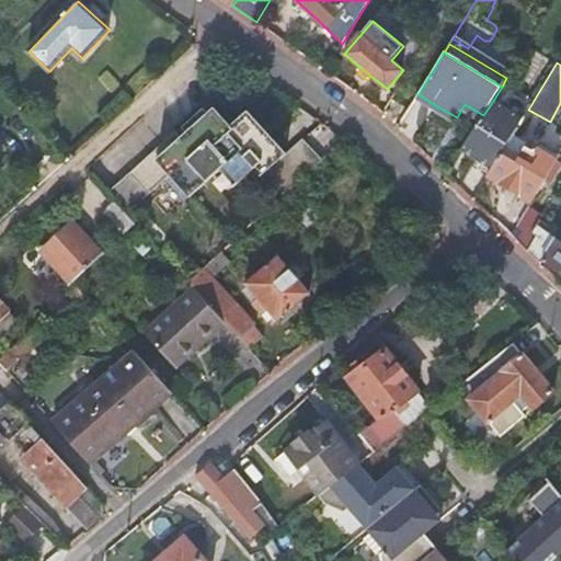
[(517,127),(523,118),(508,110),(493,101),(483,115),(480,122),(461,151),(477,161),(492,170),(517,127)]
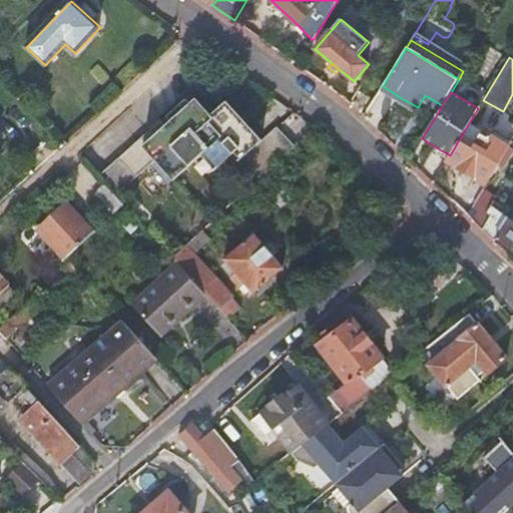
[(442,105),(425,95),(422,100),(439,111),(442,105)]
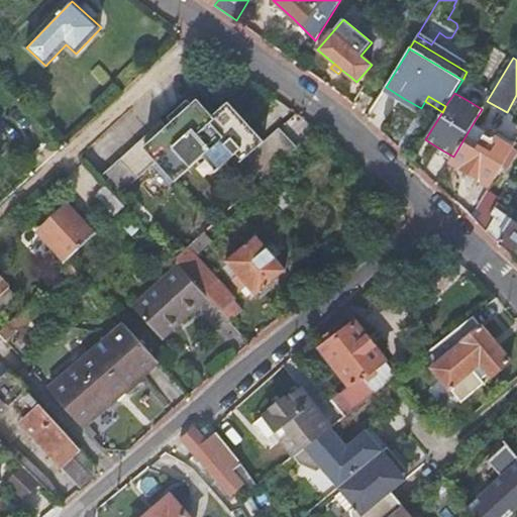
[(112,192),(117,198),(158,163),(162,159),(178,177),(174,181),(175,183),(204,156),(209,152),(222,167),(217,171),(214,174),(215,174),(237,154),(241,150),(246,157),(242,161),(240,163),(241,164),(264,142),(229,104),(213,117),(199,100),(168,127),(163,122),(100,179),(112,192)]
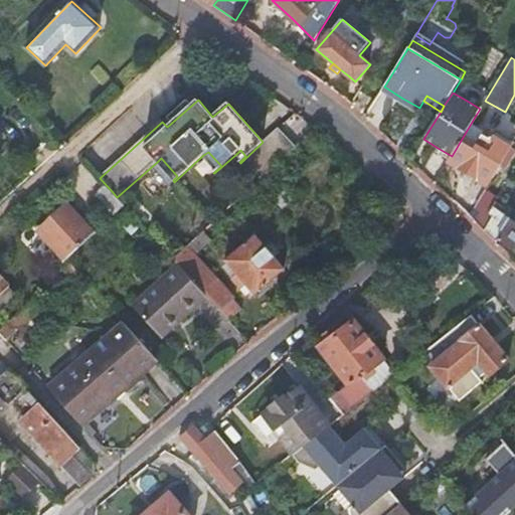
[(468,174),(489,186),(514,143),(492,130),(487,138),(483,135),(475,149),(462,142),(471,128),(477,118),(475,117),(452,156),(448,162),(468,174)]
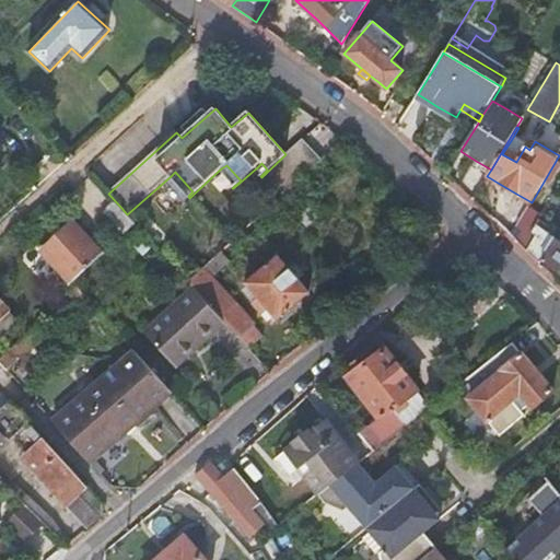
[(525,147),(512,139),(502,154),(516,162),(525,147)]
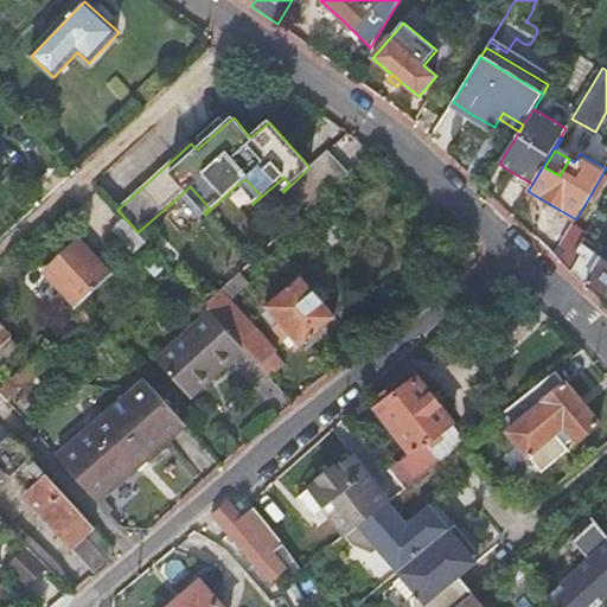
[(279,181),(285,189),(289,184),(283,177),(279,181)]
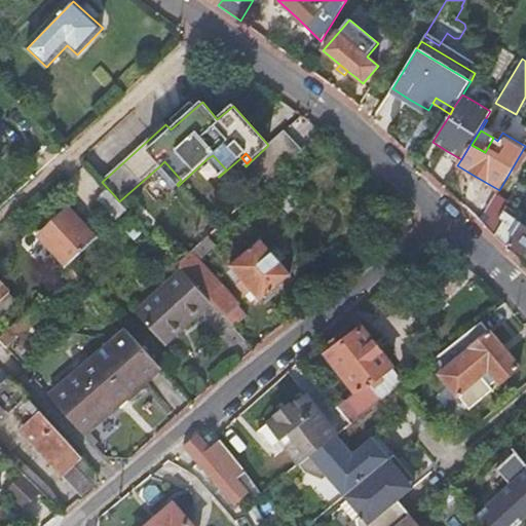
[(208,158),(221,174),(226,170),(213,155),(208,158)]
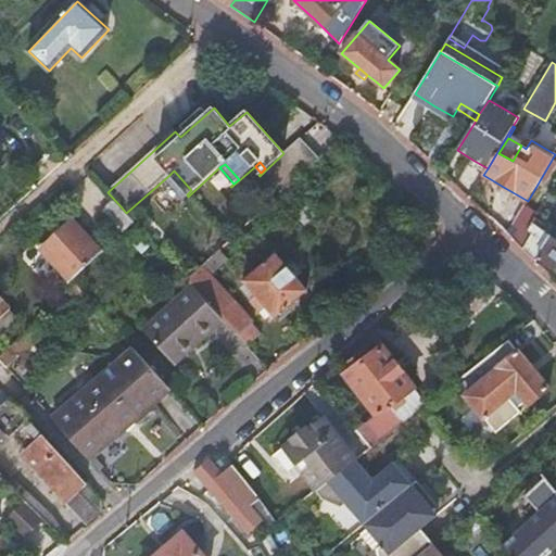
[(169,175),(187,194),(191,190),(174,171),(169,175)]
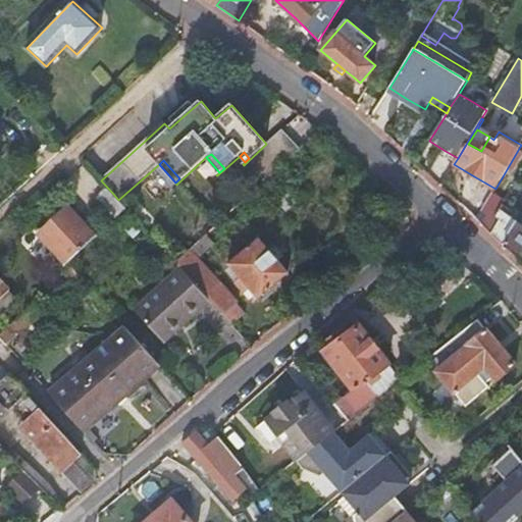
[(118,218),(127,210),(118,200),(113,194),(104,202),(118,218)]
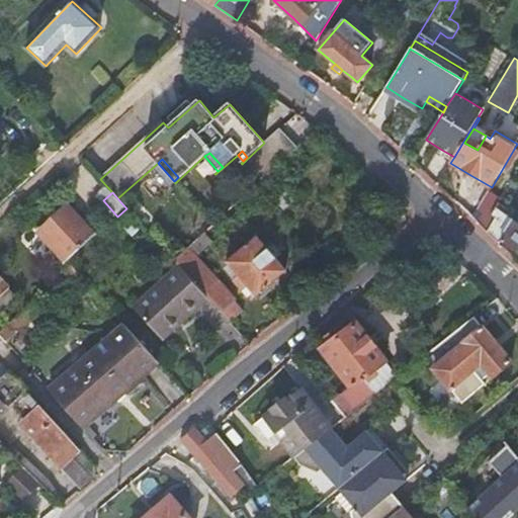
[(477,222),(499,244),(502,240),(517,250),(517,226),(513,223),(513,221),(496,209),(501,201),(489,192),(477,211),(482,217),(477,222)]
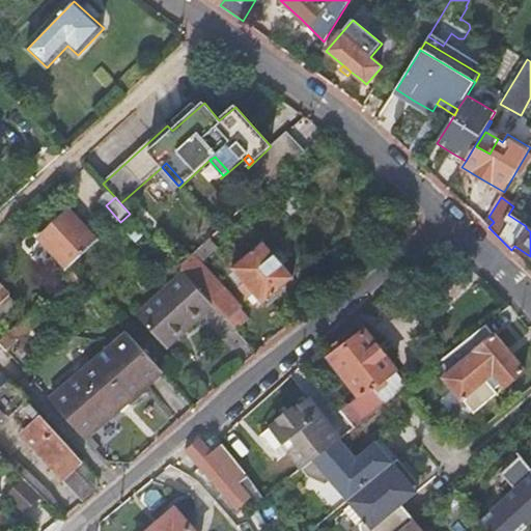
[(70,269),(105,236),(77,205),(40,238),(67,268),(70,269)]
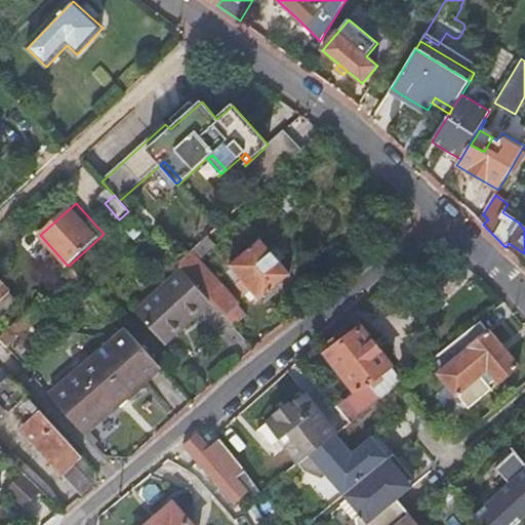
[(483,214),(479,221),(483,225),(488,219),(483,214)]
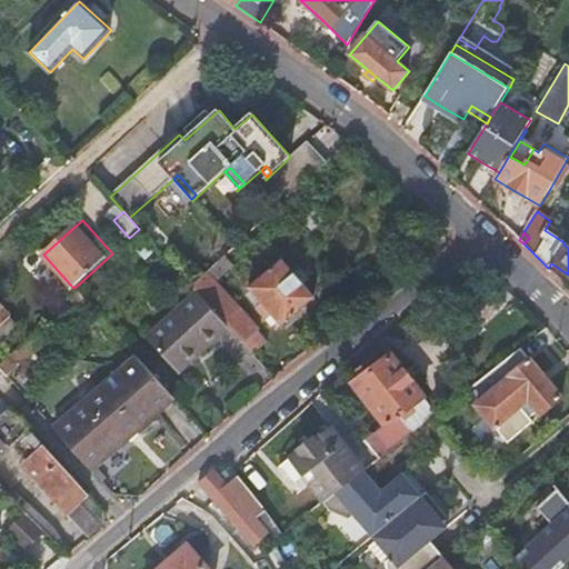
[(315,299),(282,261),(248,289),(281,327),(315,299)]
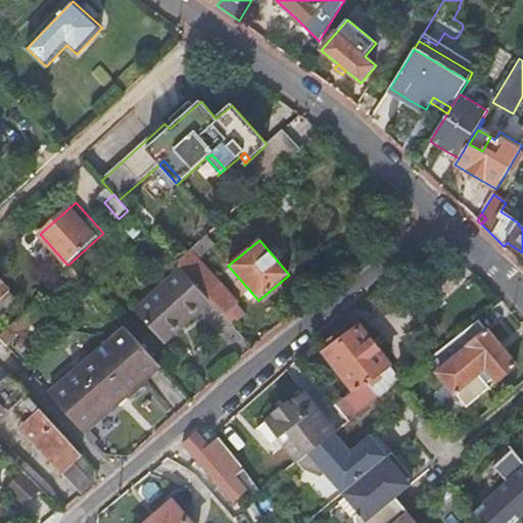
[(220,284),(190,251),(177,265),(183,272),(212,305),(232,326),(244,316),(236,305),(238,303),(221,284),(220,284)]
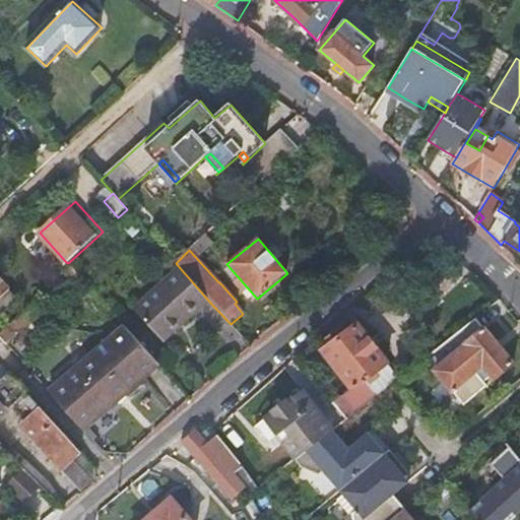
[(81,278),(68,263),(66,262),(60,267),(74,284),(81,278)]
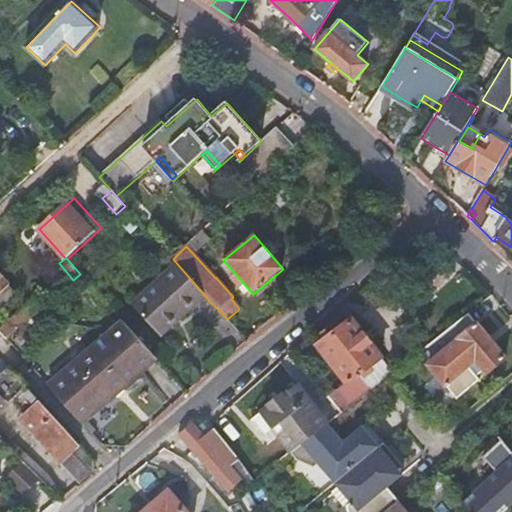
[(163,338),(208,299),(179,266),(134,307),(163,338)]
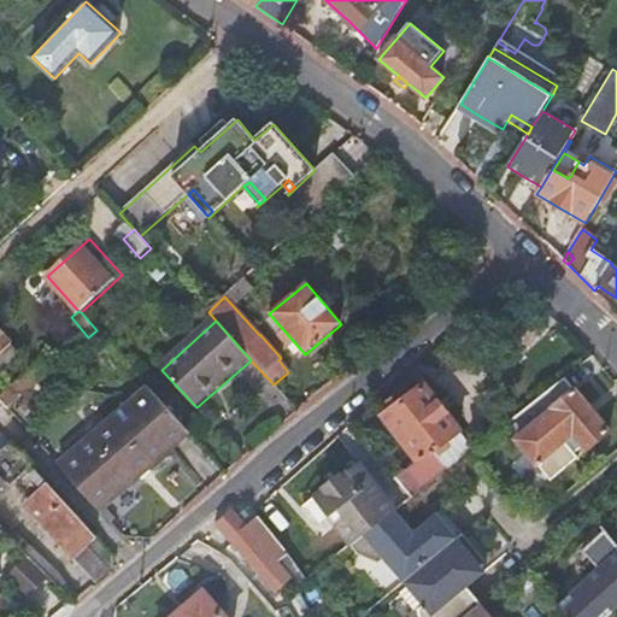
[(0,374),(21,356),(0,331),(0,374)]
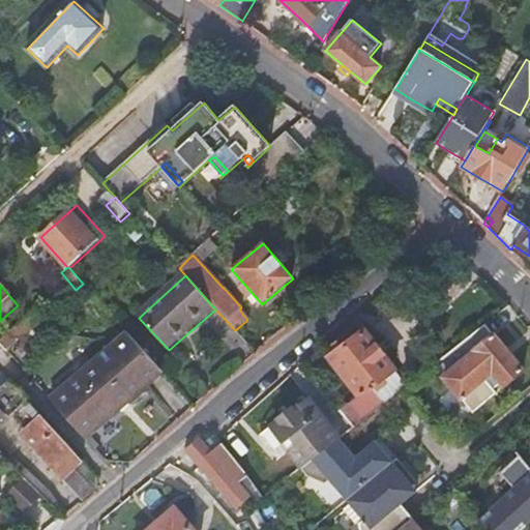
[(7,350),(42,319),(36,313),(2,343),(7,350)]
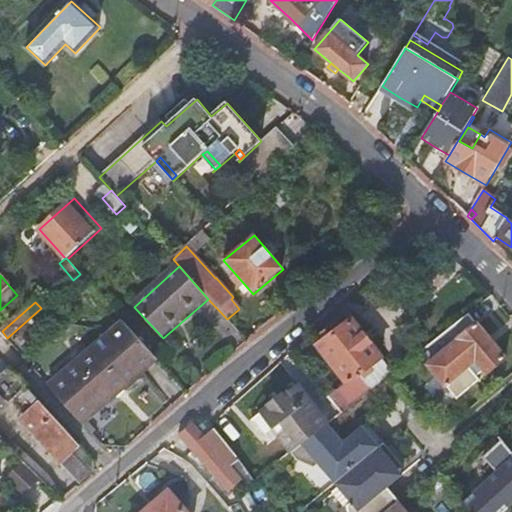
[(486,336),(468,314),(421,351),(430,363),(428,365),(456,399),(479,380),(475,376),(482,370),(486,374),(505,358),(486,336)]
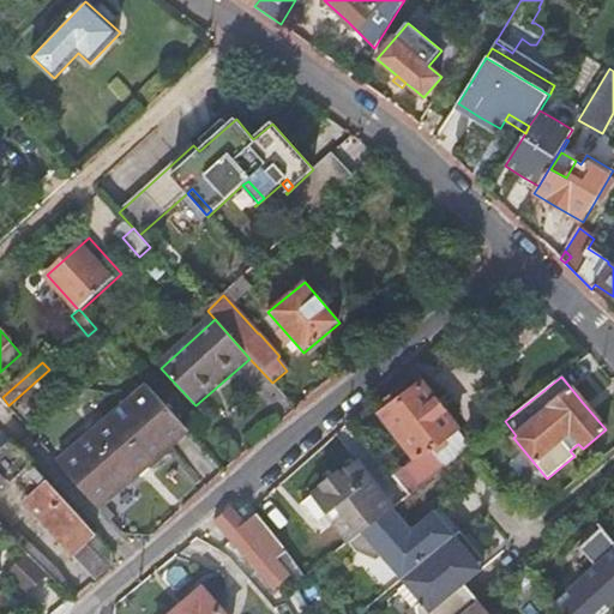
[(417,489),(463,455),(471,447),(444,413),(416,378),(385,401),(391,408),(380,416),(416,461),(403,471),(417,489)]
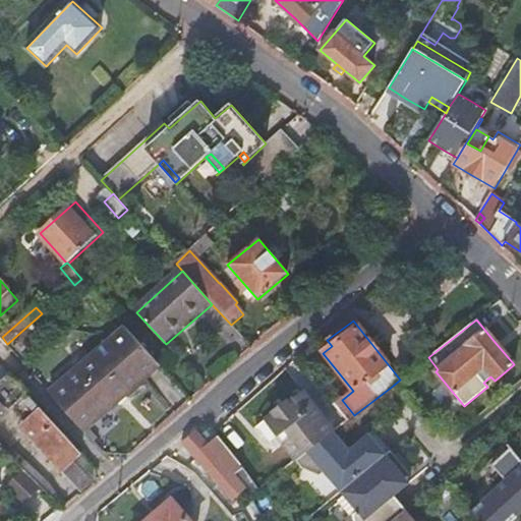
[(159,364),(121,323),(45,389),(82,431),(159,364)]
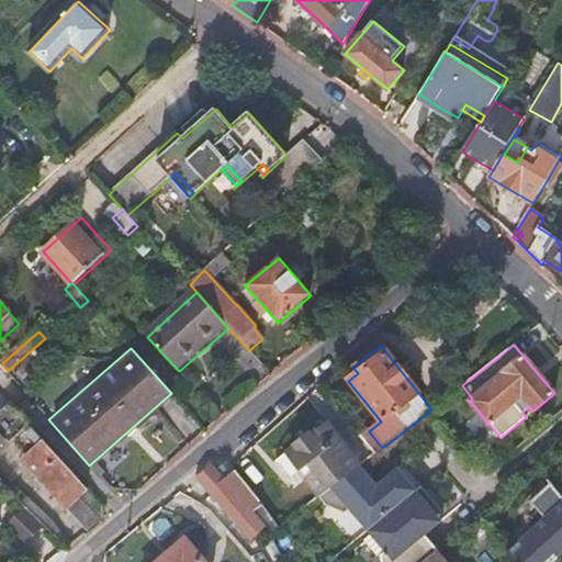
[(0,413),(0,451),(30,425),(11,404),(0,413)]
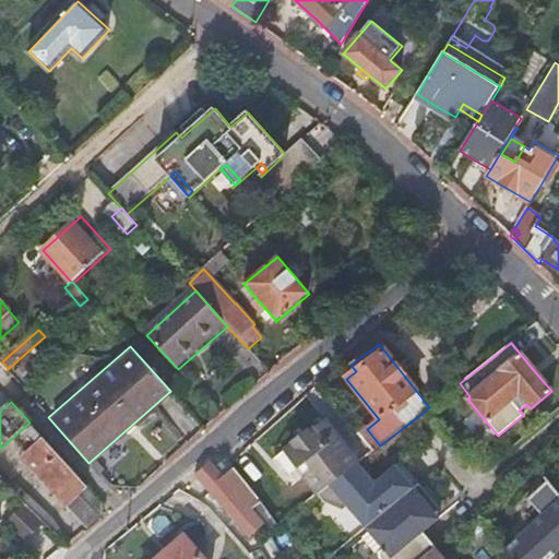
[(357,464),(358,463),(324,420),(308,432),(306,430),(298,436),(290,442),(293,444),(285,450),(298,467),(296,468),(304,478),(306,477),(319,494),(326,488),(357,464)]
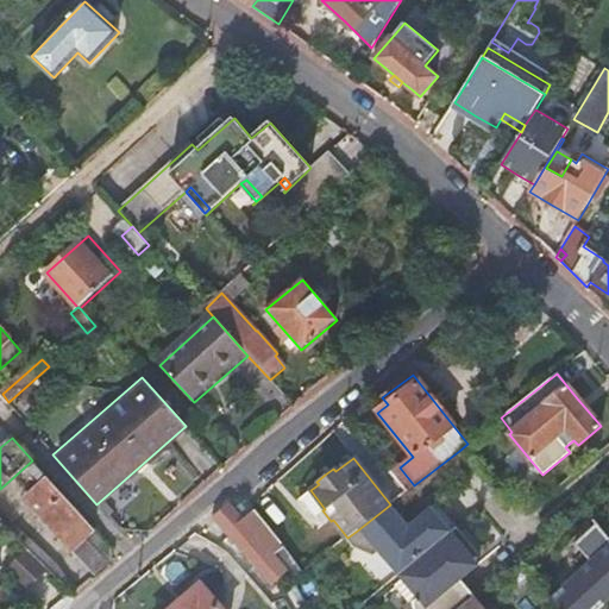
[(73,550),(95,529),(37,465),(22,478),(29,488),(26,490),(25,496),(73,550)]
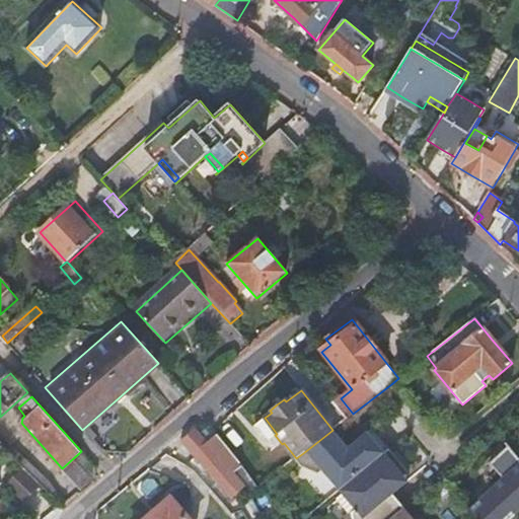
[(277,434),(265,418),(255,425),(269,441),(275,435),(277,434)]
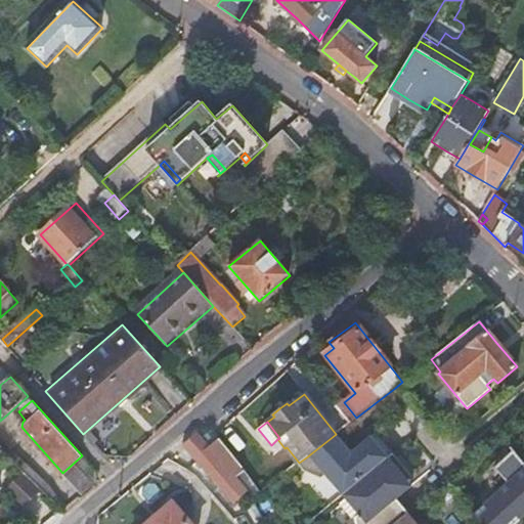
[(228,506),(244,494),(231,476),(241,469),(217,440),(206,448),(194,434),(180,445),(228,506)]
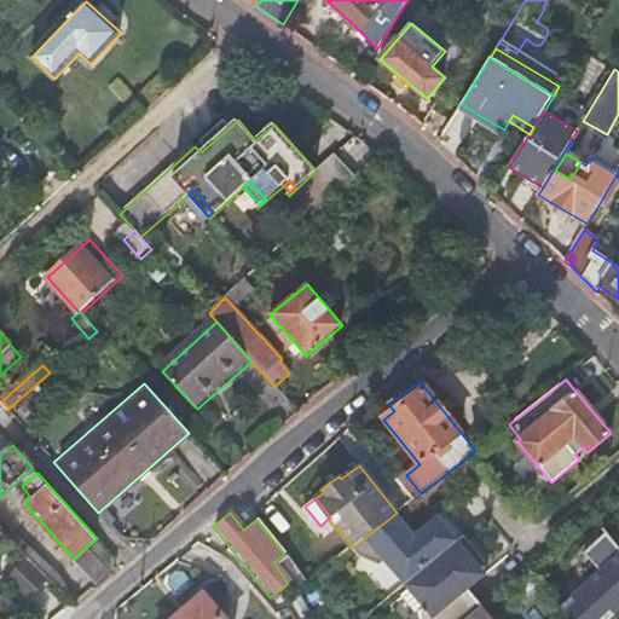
[(352,548),(351,549),(358,557),(380,567),(386,562),(404,585),(457,542),(437,518),(415,536),(395,514),(362,541),(353,547),(352,548)]
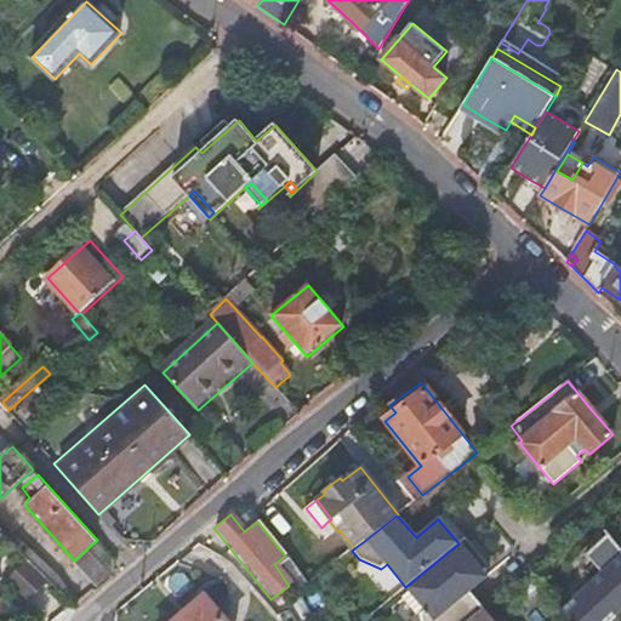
[(353,550),(354,548),(340,530),(337,531),(352,551),(353,550)]
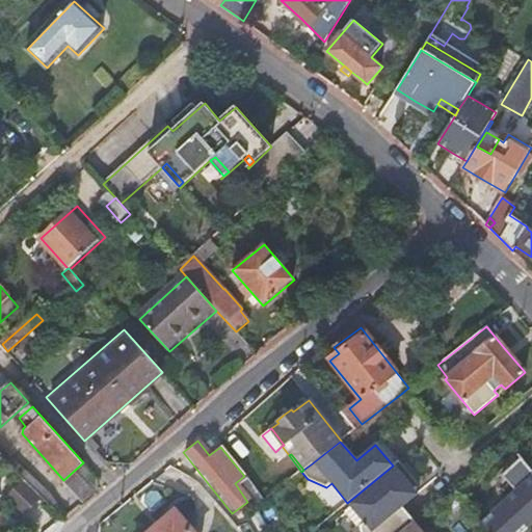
[(495,490),(496,494),(498,499),(502,503),(478,525),(484,531),(524,531),(529,527),(531,524),(531,472),(517,455),(497,475),(495,481),(495,484),(495,490)]
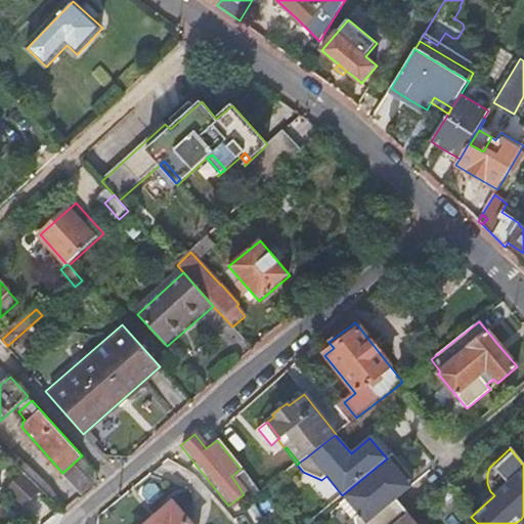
[(85,496),(96,487),(97,473),(82,455),(62,473),(85,496)]
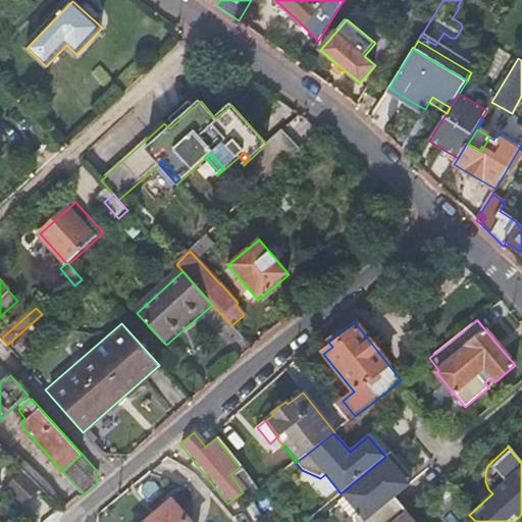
[(398,471),(385,457),(341,493),(357,514),(353,517),(353,521),(394,521),(405,513),(394,499),(410,485),(398,471)]
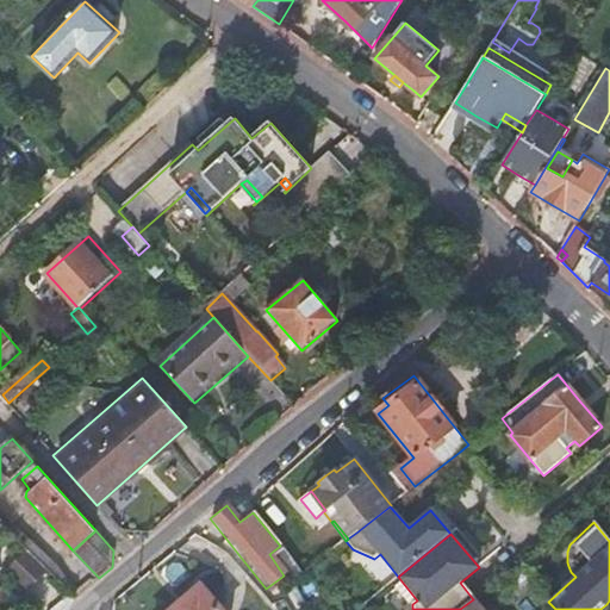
[(173,609),(216,609),(198,589),(174,609),(173,609)]
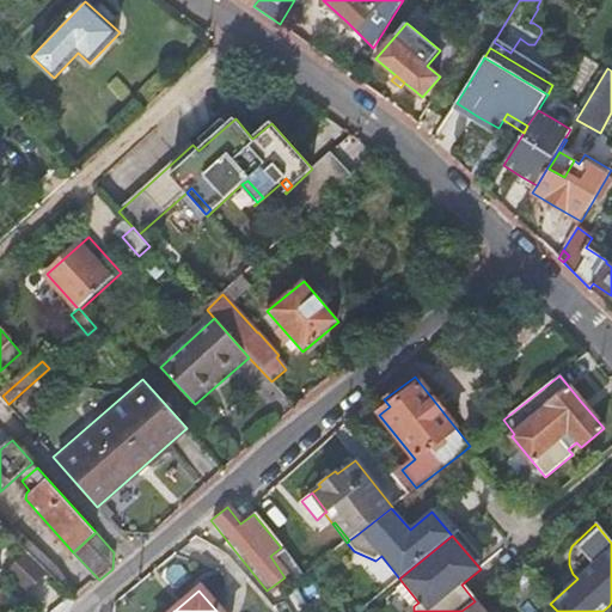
[(484,611),(475,601),(461,611),(484,611)]
